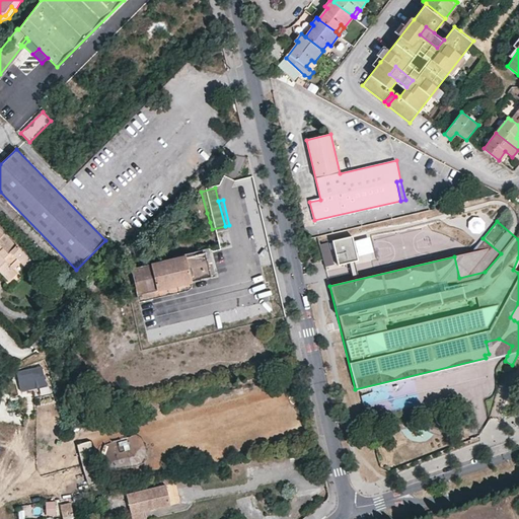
[(370,230),(332,237),(338,264),(351,261),(352,266),(376,262),(370,230)]
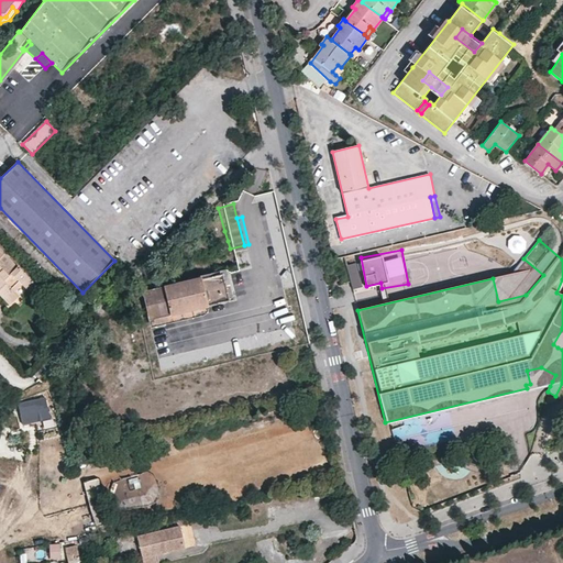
[(0,296),(9,306),(18,297),(14,293),(22,285),(30,278),(18,267),(6,254),(0,258),(0,296)]
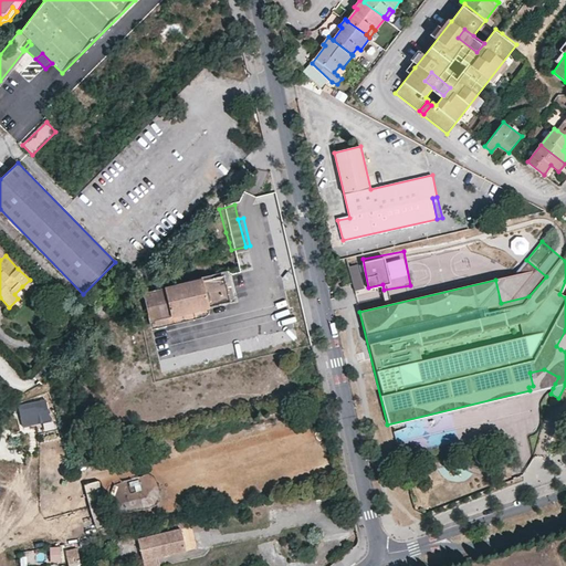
[(501,303),(528,296),(546,276),(526,260),(514,274),(495,280),(501,303)]
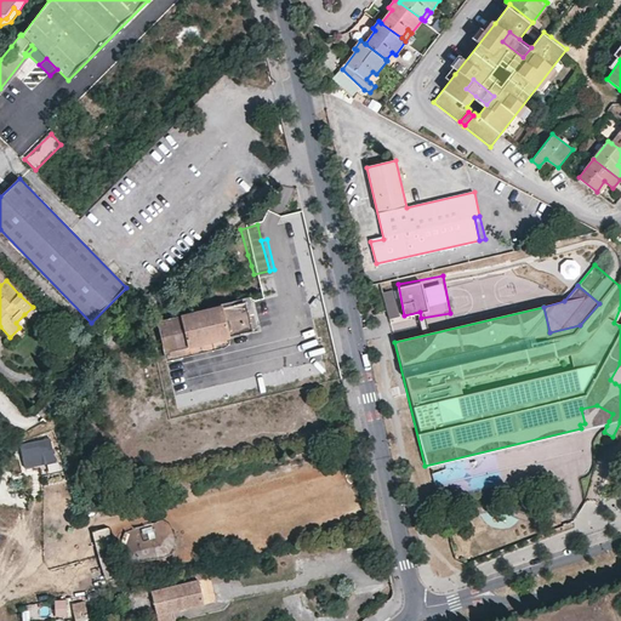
[(394,290),(383,292),(389,319),(400,317),(394,290)]
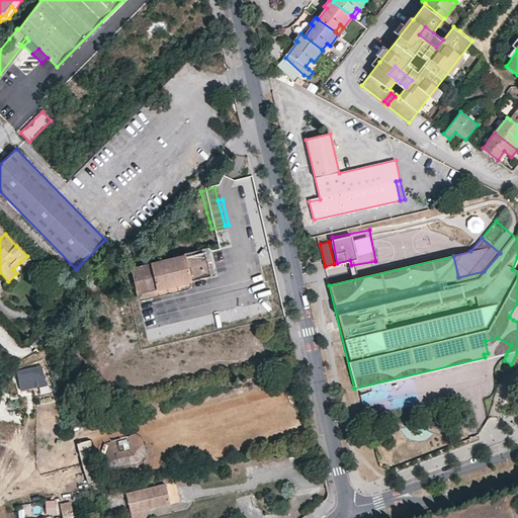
[(137,297),(190,284),(209,279),(203,254),(131,271),(137,297)]
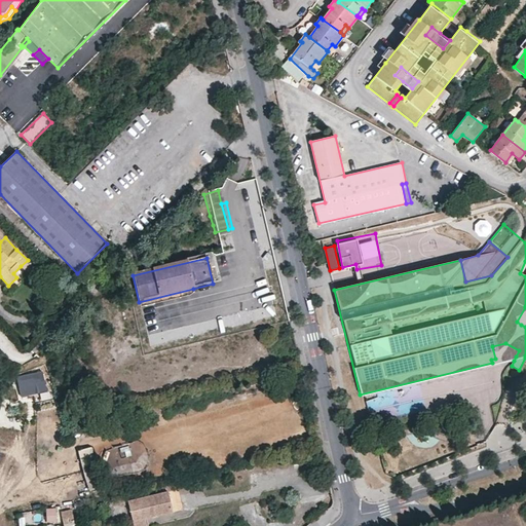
[(27,272),(34,266),(28,260),(21,266),(27,272)]
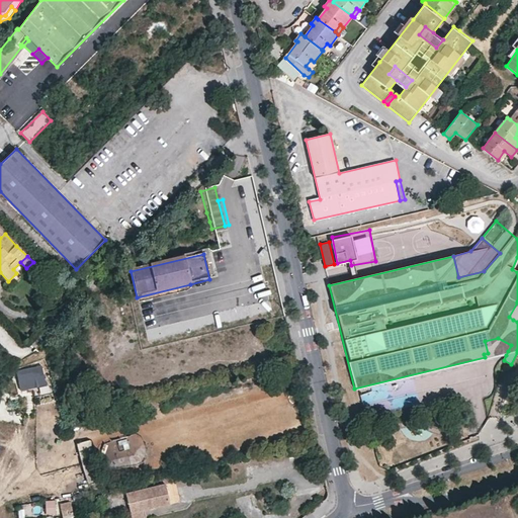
[(86,280),(98,269),(89,261),(79,272),(86,280)]
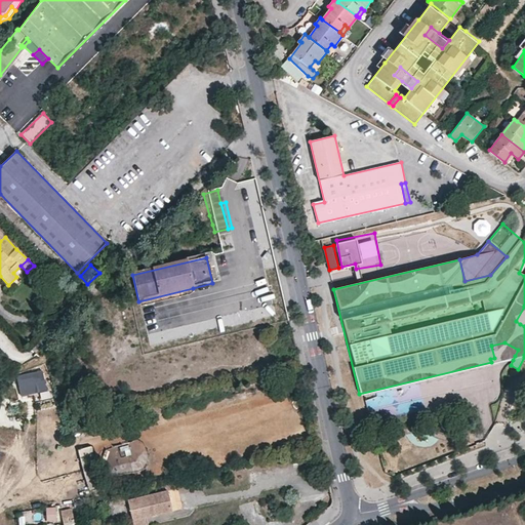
[(194,288),(193,288),(138,301),(140,308),(193,294),(193,293),(194,293),(194,292),(194,291),(194,289),(194,288)]
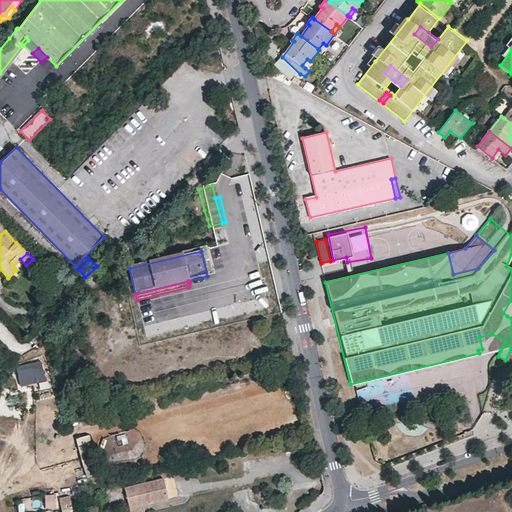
[(226,297),(230,315),(251,310),(247,291),(226,297)]
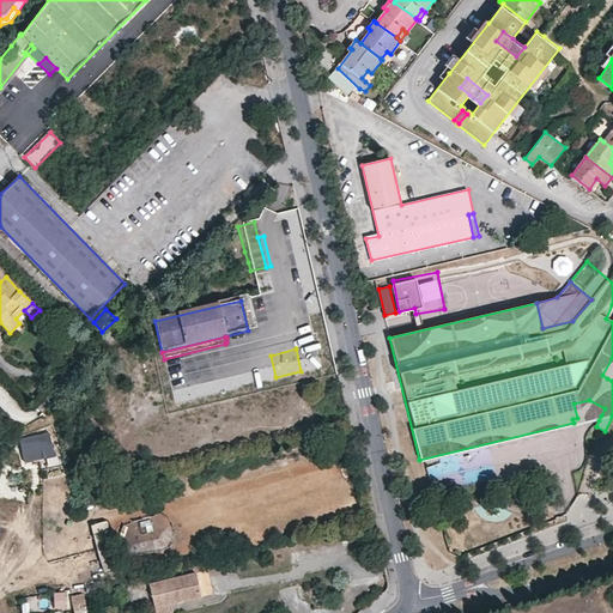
[(612,357),(612,358),(602,375),(607,378),(612,381),(612,414),(612,417),(612,416),(612,357)]
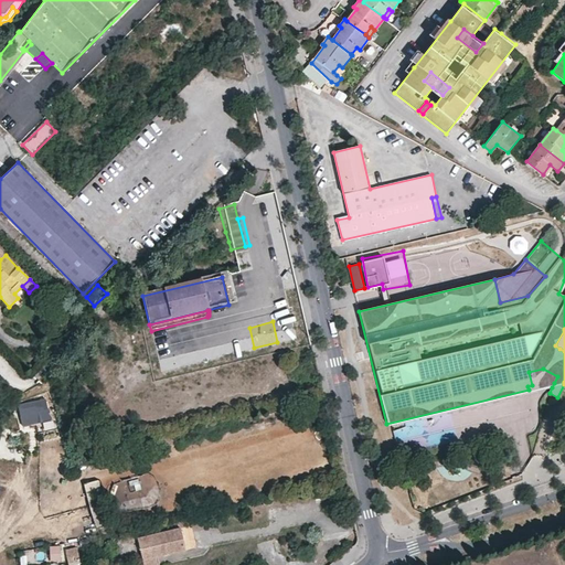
[(188,363),(201,360),(198,350),(185,353),(188,363)]
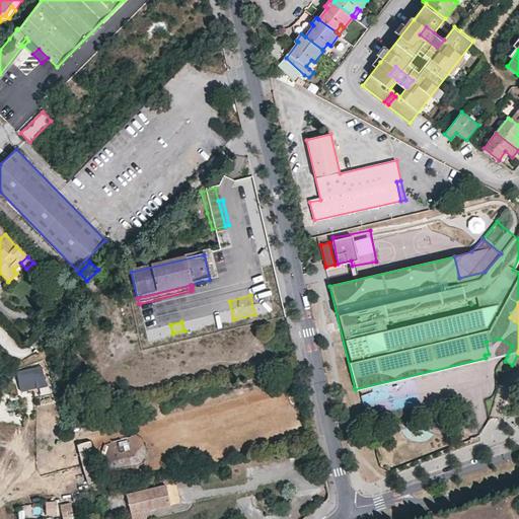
[(147,330),(149,340),(164,337),(161,327),(147,330)]
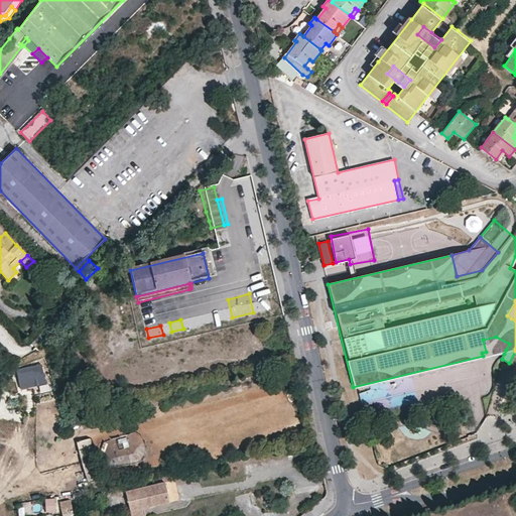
[(482,353),(483,356),(353,387),(353,390),(504,354),(506,350),(509,344),(496,337),(483,340),(486,352),(482,353)]
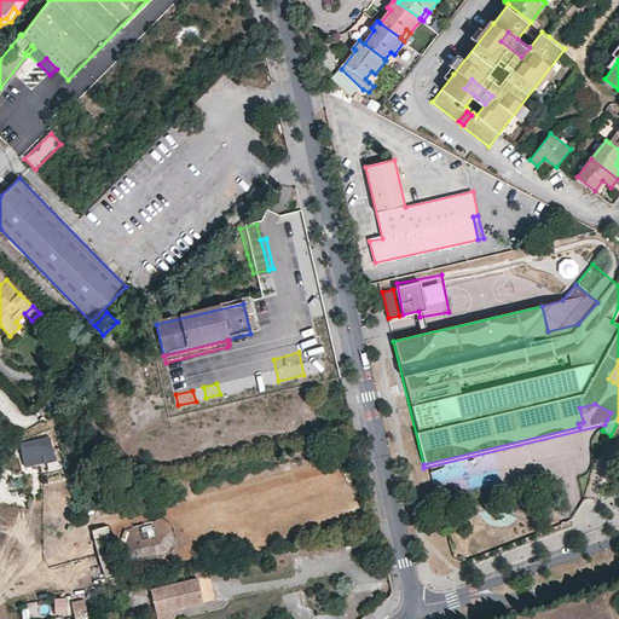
[(30,440),(12,443),(13,451),(32,449),(30,440)]
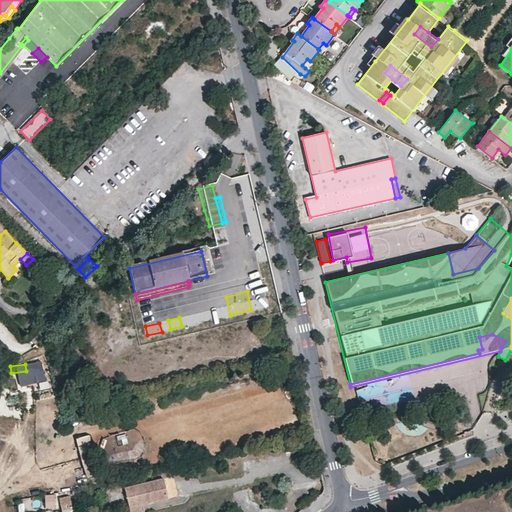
[(9,383),(9,381),(1,381),(1,395),(9,396),(9,391),(9,383)]
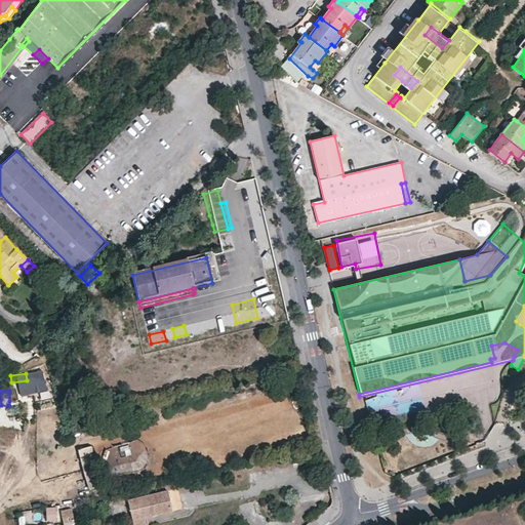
[(52,392),(27,396),(29,406),(53,401),(52,392)]
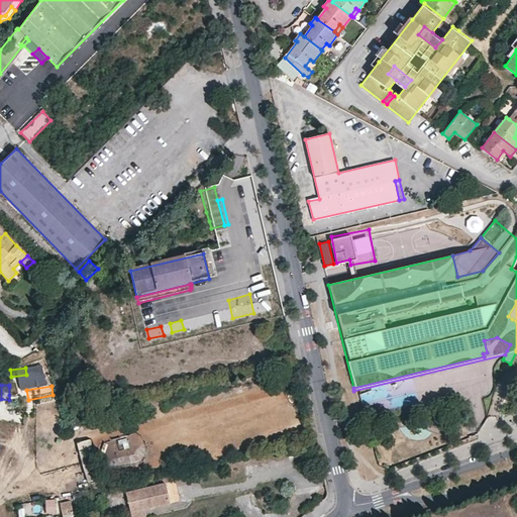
[(23,387),(9,387),(9,395),(22,396),(23,387)]
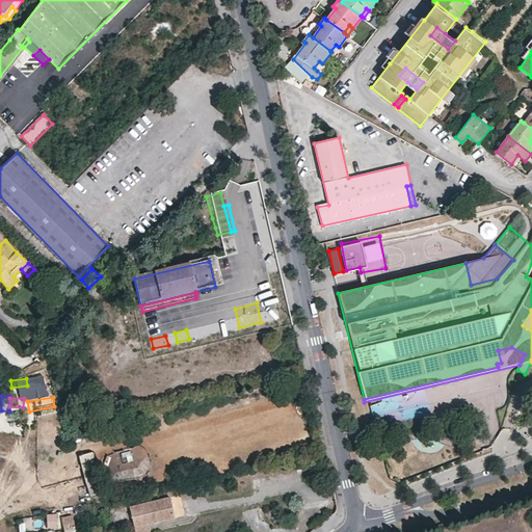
[(151,422),(136,425),(138,436),(154,433),(151,422)]
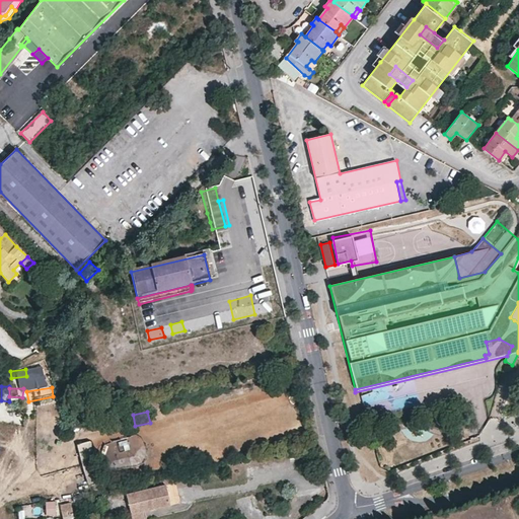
[(140,433),(102,442),(107,464),(145,455),(140,433)]
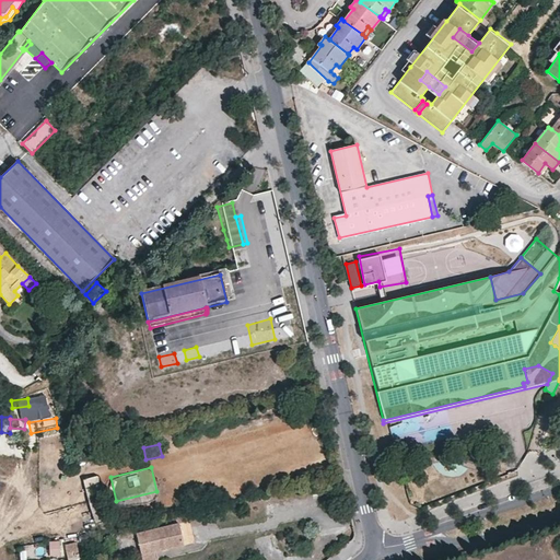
[(108,520),(97,476),(83,479),(94,523),(108,520)]
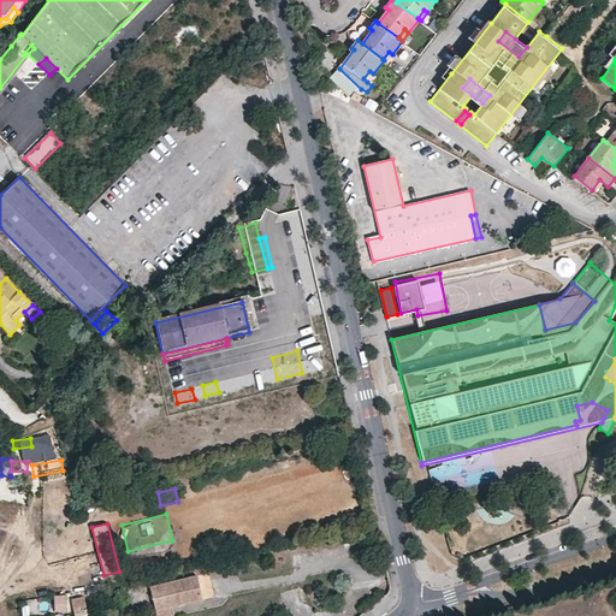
[(353,544),(349,531),(341,533),(343,545),(353,544)]
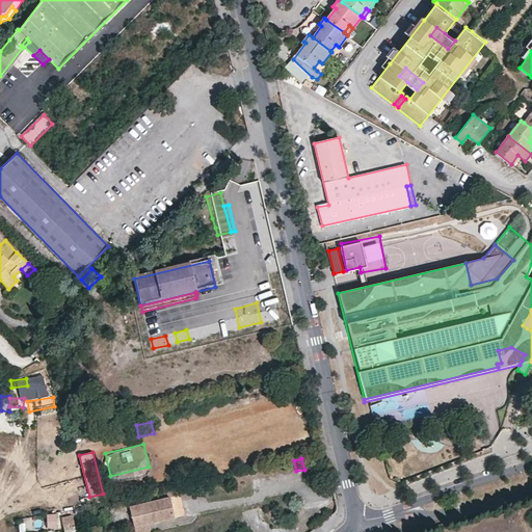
[(256,475),(255,469),(244,472),(246,478),(256,475)]
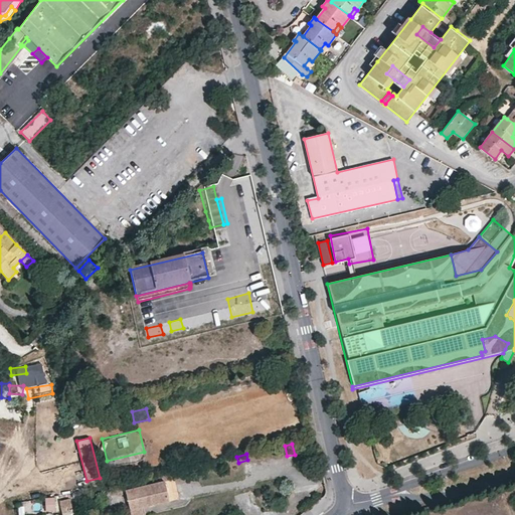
[(166,482),(129,490),(133,514),(151,514),(157,514),(155,505),(171,502),(166,482)]
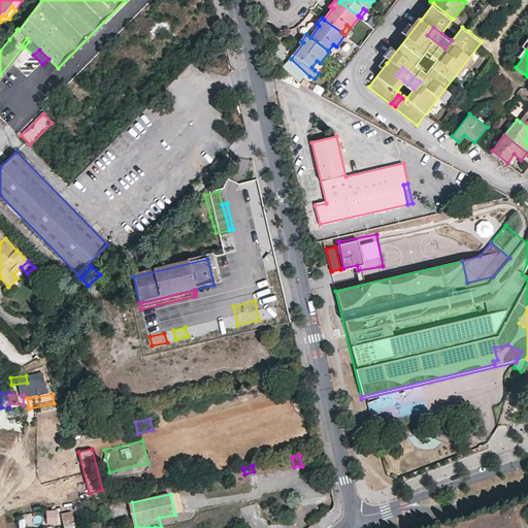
[(45,508),(46,524),(58,523),(58,507),(45,508)]
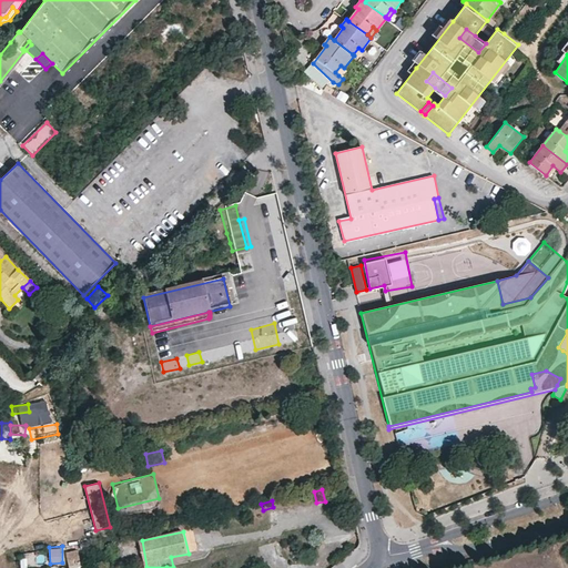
[(90,567),(89,561),(80,564),(77,549),(64,553),(68,567),(62,567),(90,567)]
